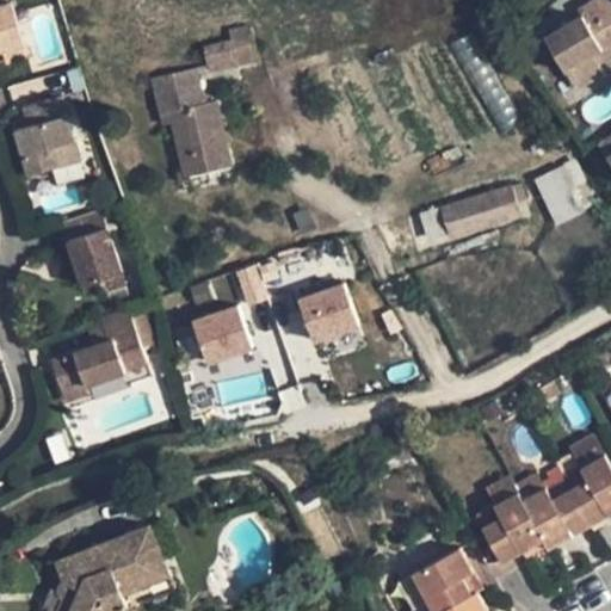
[(23,39),(10,0),(0,2),(0,47),(23,39)]
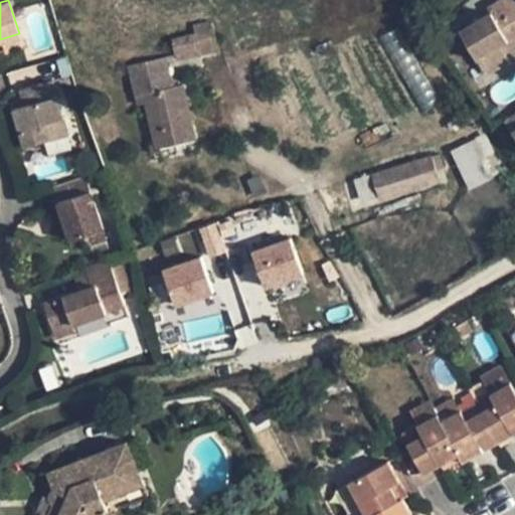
[(514,0),(500,0),(489,7),(492,12),(461,31),(478,60),(486,74),(509,60),(505,53),(501,46),(514,37),(514,0)]
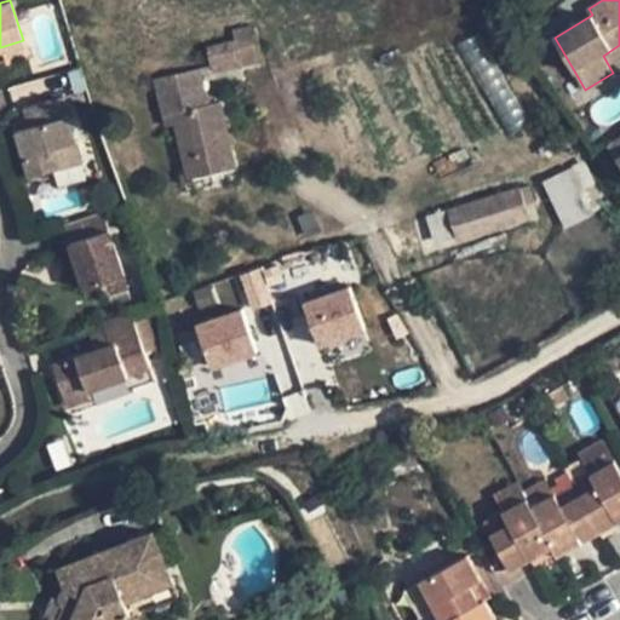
[(263,58),(256,27),(233,30),(235,41),(241,63),(263,58)]
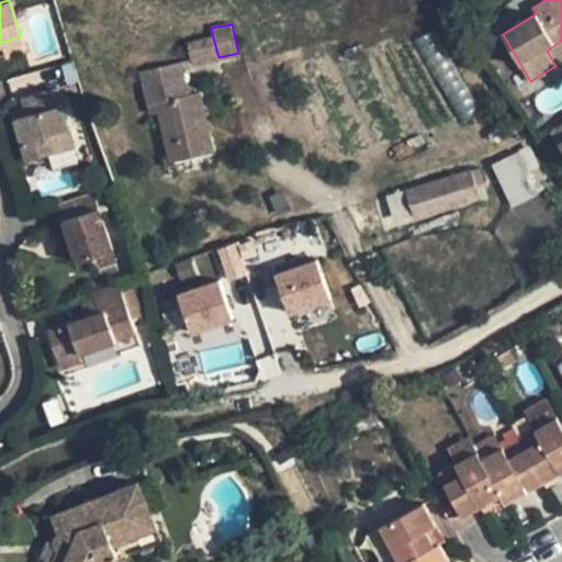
[(21,36),(0,43),(6,56),(25,49),(21,36)]
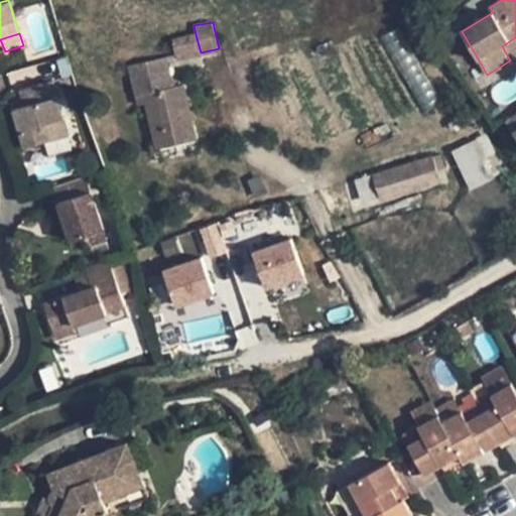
[(196,34),(172,39),(176,57),(201,52),(196,34)]
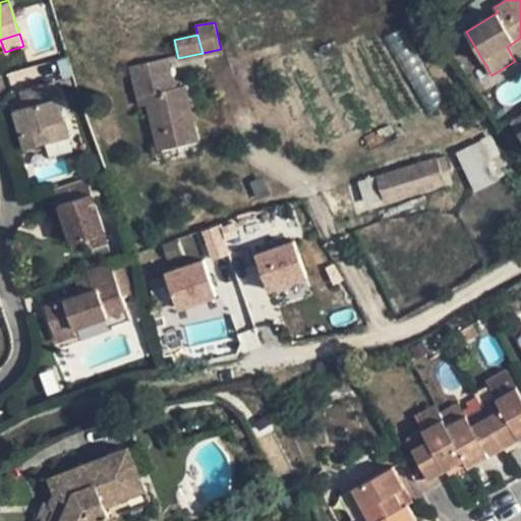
[(520,47),(520,38),(507,47),(511,54),(520,47)]
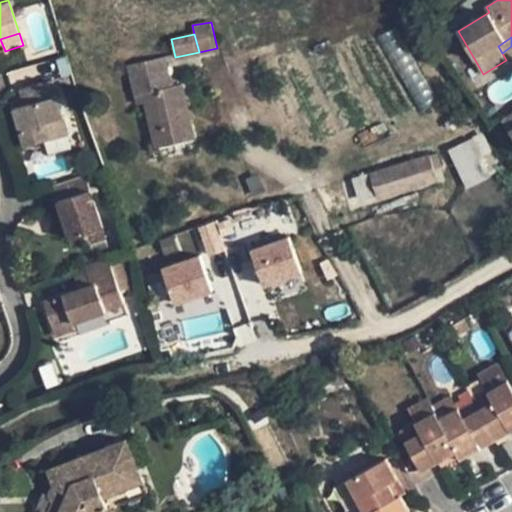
[(165,64),(164,56),(145,61),(147,68),(165,64)]
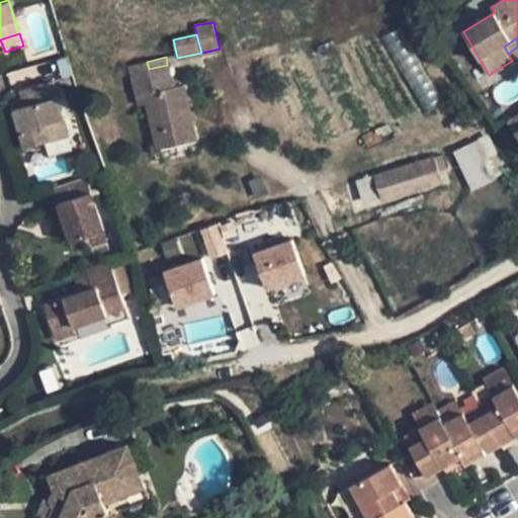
[(147,62),(131,65),(140,104),(147,102),(157,144),(151,145),(154,154),(159,153),(158,149),(196,140),(183,84),(173,87),(167,65),(149,69),(147,62)]
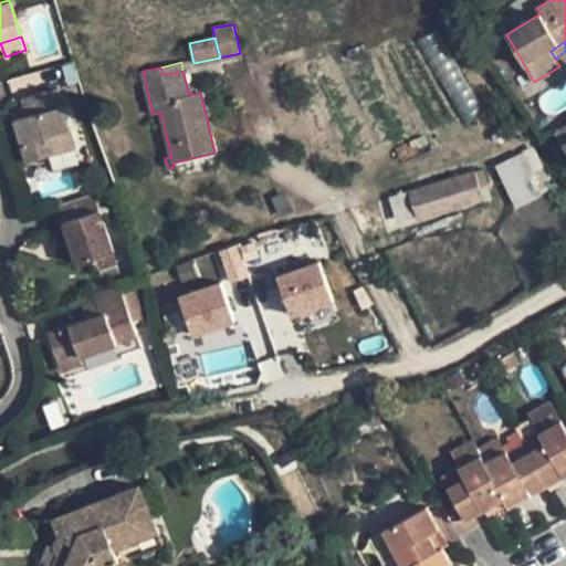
[(76,147),(58,88),(23,97),(29,115),(16,119),(29,159),(76,147)]
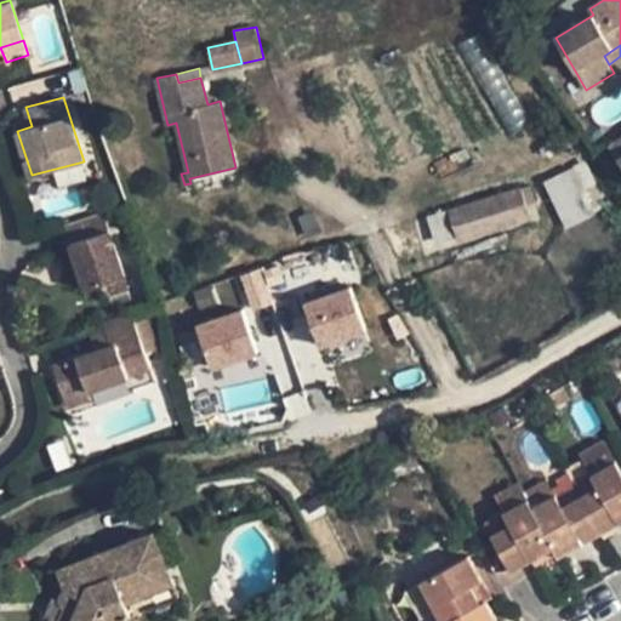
[(620,135),(610,143),(620,160),(620,135)]
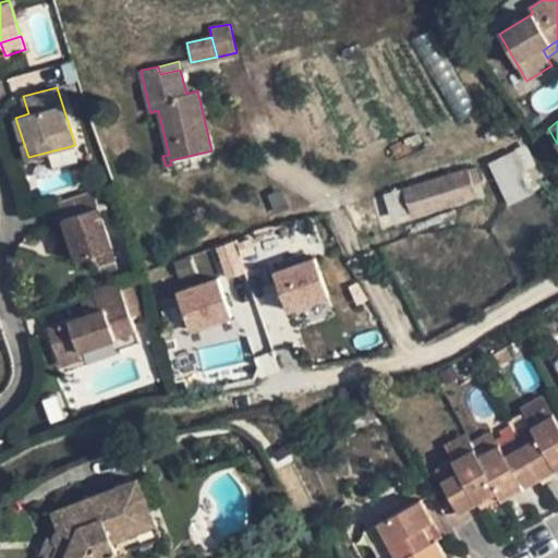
[(528,145),(487,159),(504,204),(543,190),(528,145)]
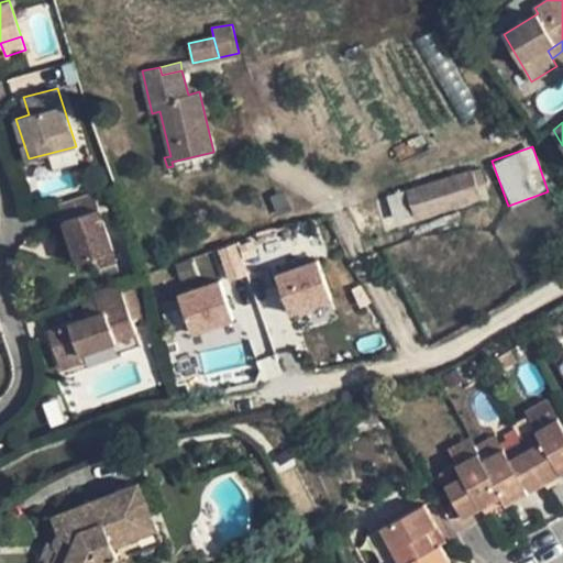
[(479,168),(473,169),(477,186),(485,184),(479,168)]
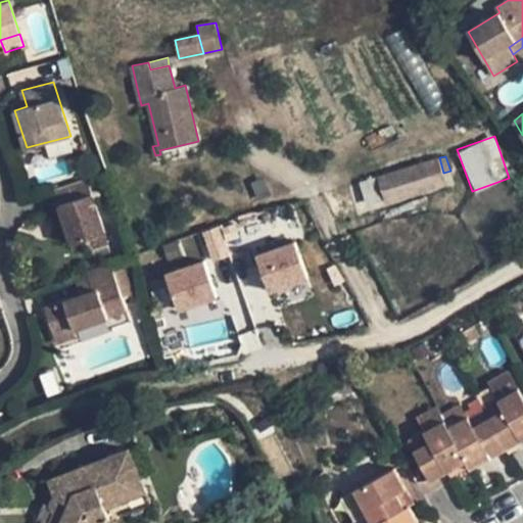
[(439,157),(348,186),(353,201),(443,173),(439,157)]
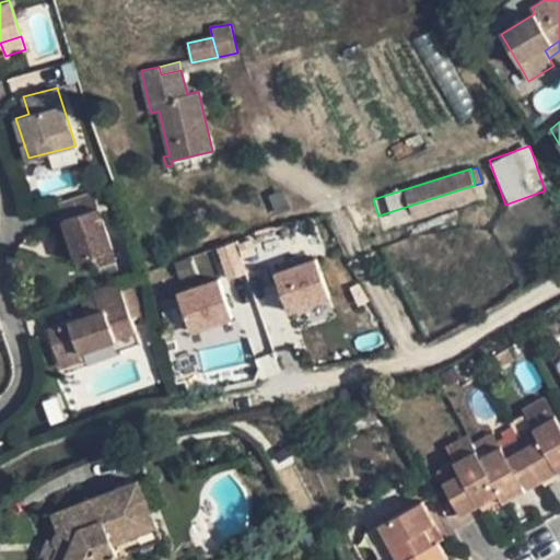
[(475,185),(378,216),(382,225),(477,196),(475,185)]
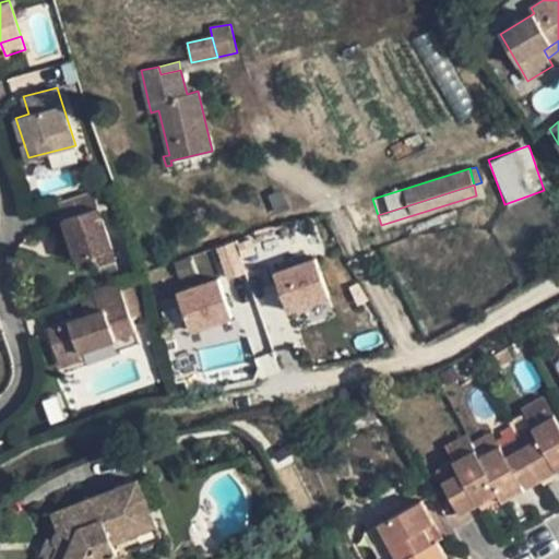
[(93,190),(57,202),(61,219),(63,218),(71,238),(78,260),(94,254),(113,247),(93,190)]
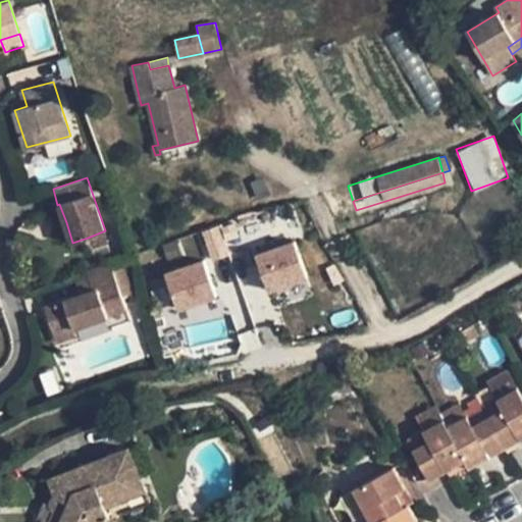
[(62,224),(66,222),(59,204),(57,205),(56,205),(62,224)]
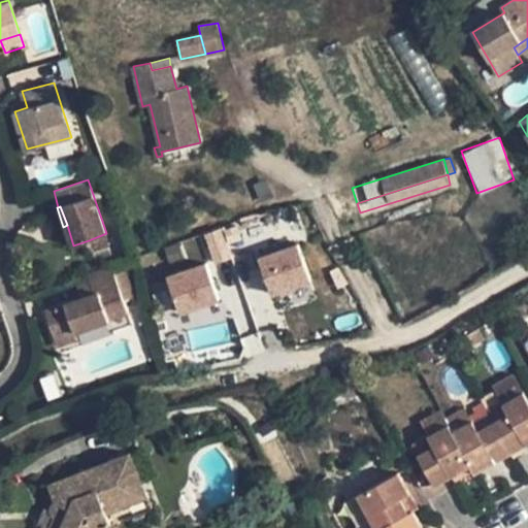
[(213,263),(230,259),(222,230),(205,234),(213,263)]
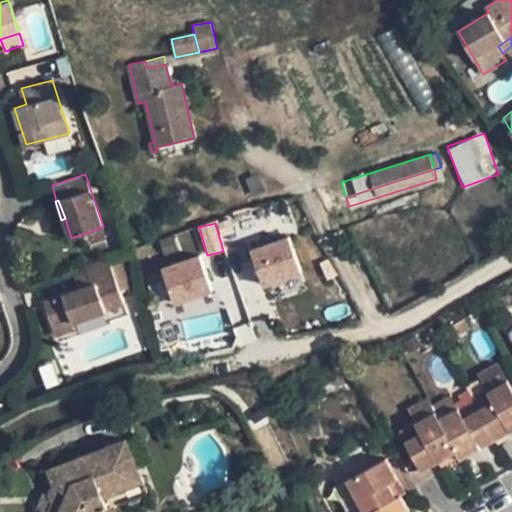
[(103,226),(86,233),(88,242),(107,236),(103,226)]
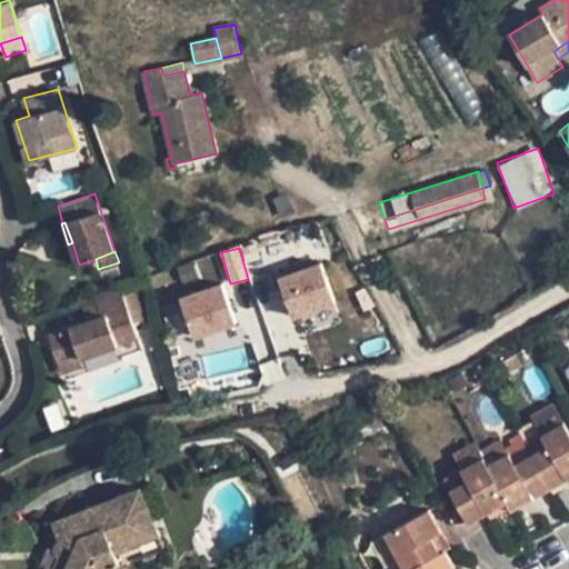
[(293,279),(302,319),(346,310),(337,270),(293,279)]
